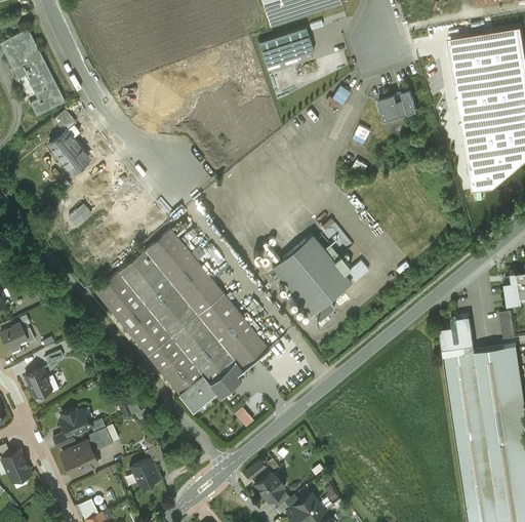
[(338,0),(260,0),(270,27),(340,3),(338,0)]
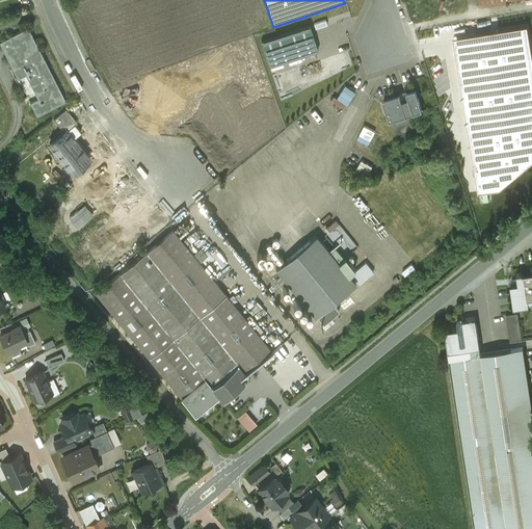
[(531,0),(478,0),(480,9),(531,0)]
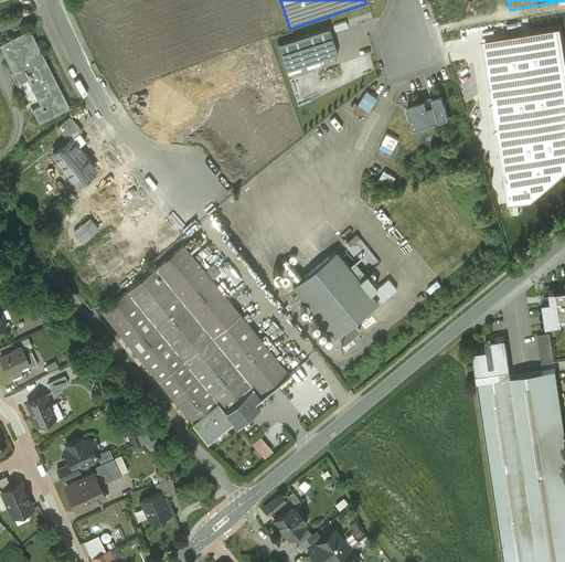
[(329,30),(277,46),(286,74),(338,56),(329,30)]
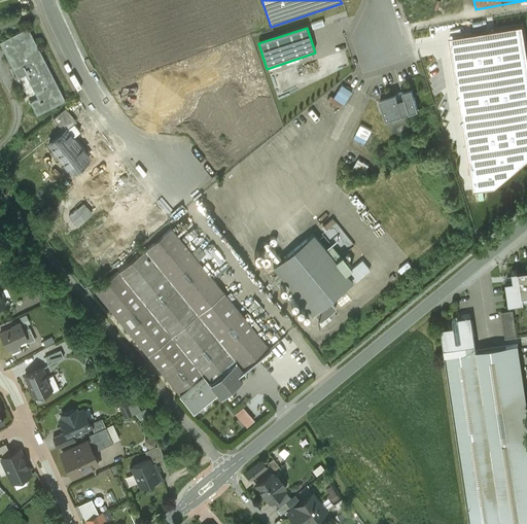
[(28,30),(0,43),(0,45),(12,72),(41,58),(28,30)]
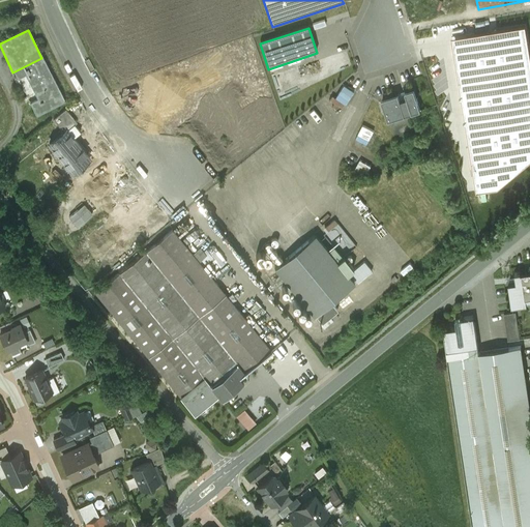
[(41,58),(12,72),(18,82),(25,78),(37,101),(30,105),(36,118),(64,105),(41,58)]
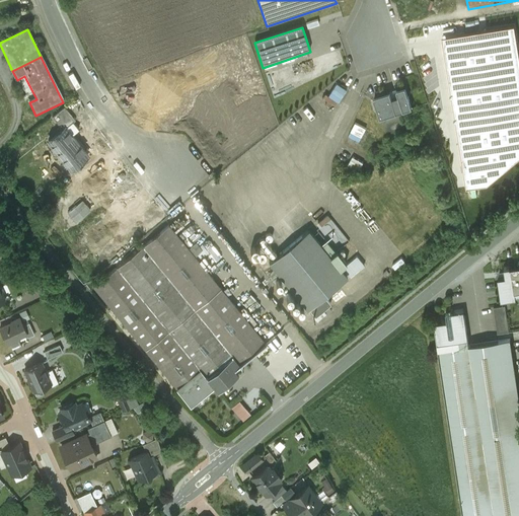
[(337,86),(329,98),(340,104),(347,91),(337,86)]
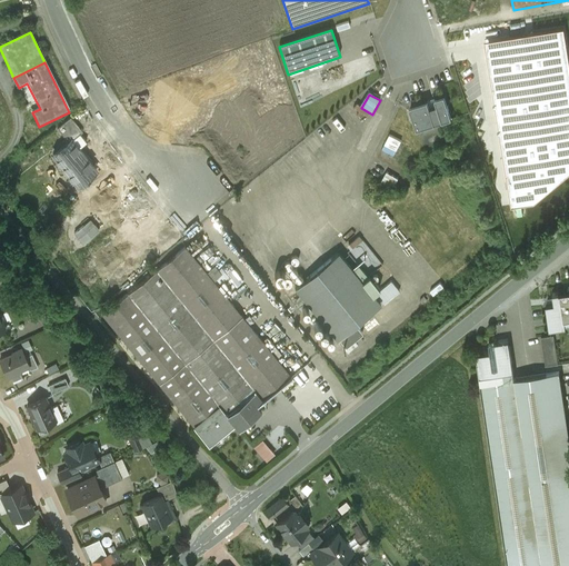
[(428,107),(410,112),(417,132),(435,127),(435,126),(441,123),(451,121),(445,101),(436,103),(437,108),(429,111),(428,107)]
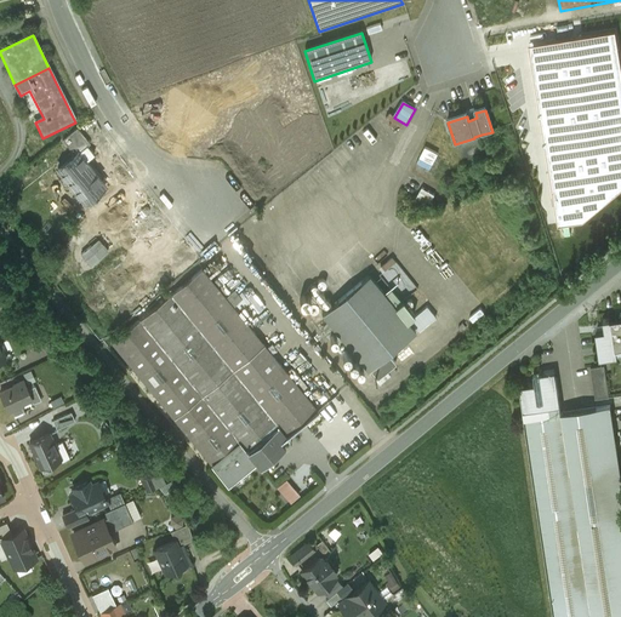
[(78,130),(63,142),(74,158),(86,148),(87,148),(90,146),(78,130)]
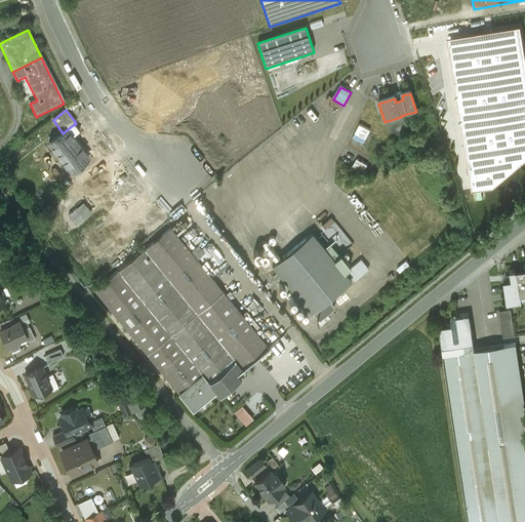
[(63,133),(48,145),(53,153),(52,154),(53,155),(55,154),(71,172),(88,158),(73,138),(80,133),(74,125),(73,125),(63,133)]
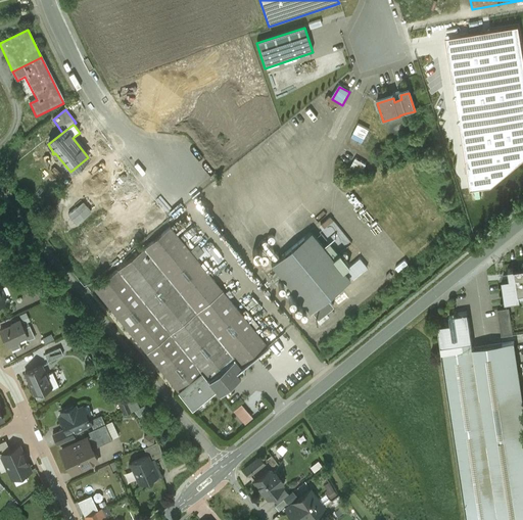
[(364,144),(370,131),(359,126),(352,140),(364,144)]
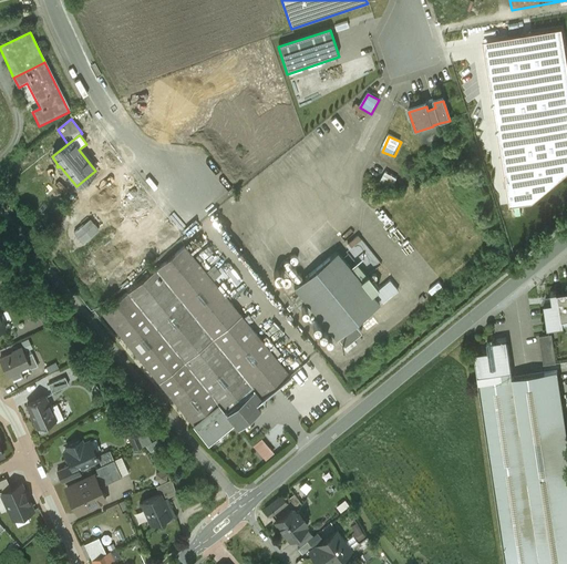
[(385,174),(382,184),(393,188),(398,178),(385,174)]
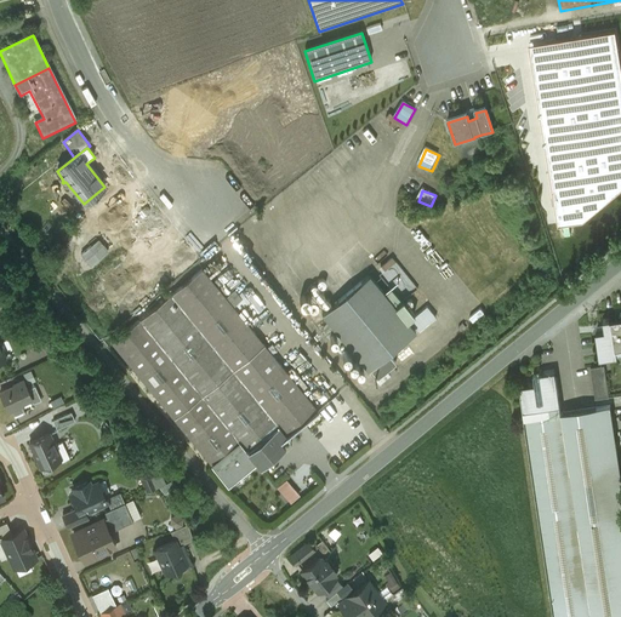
[(226,300),(201,270),(112,344),(227,486),(254,466),(258,472),(284,451),(278,445),(318,412),(233,309),(241,302),(234,292),(226,300)]
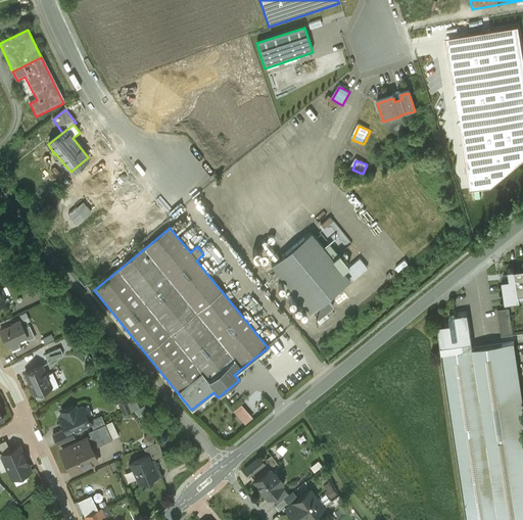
[(323,249),(311,234),(271,267),(310,314),(311,313),(326,300),(349,281),(342,273),(361,256),(351,245),(337,256),(328,245),(323,249)]
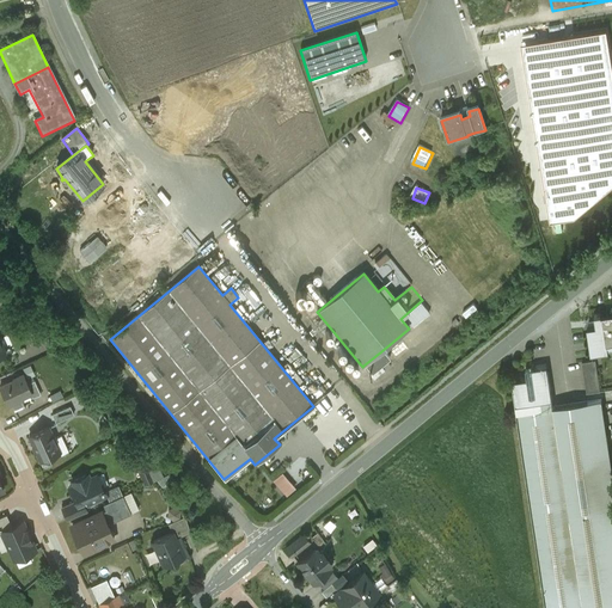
[(6,301),(0,304),(0,312),(0,313),(7,309),(12,308),(6,301)]
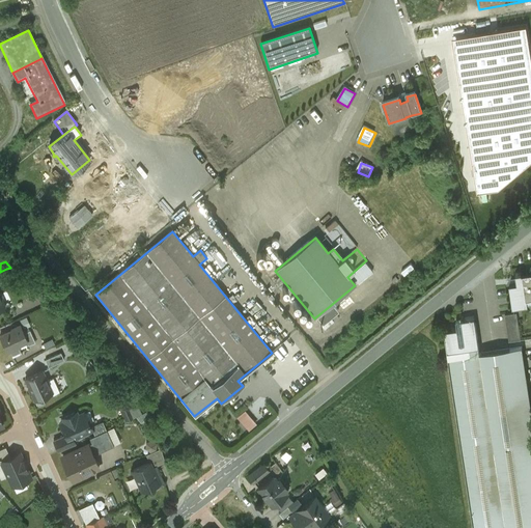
[(6,269),(0,272),(5,283),(11,280),(6,269)]
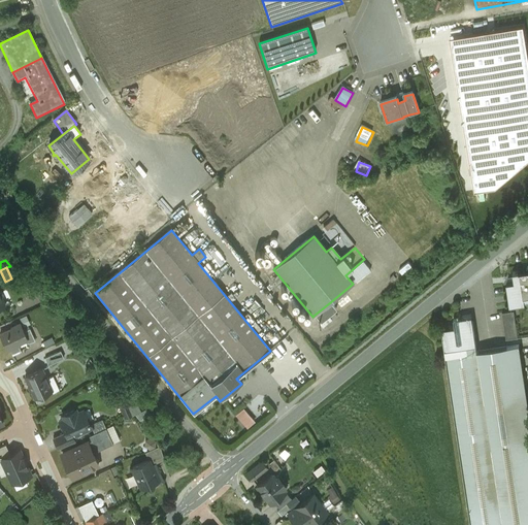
[(514,285),(506,286),(509,308),(525,306),(524,298),(527,297),(527,273),(519,275),(518,271),(512,272),(514,285)]
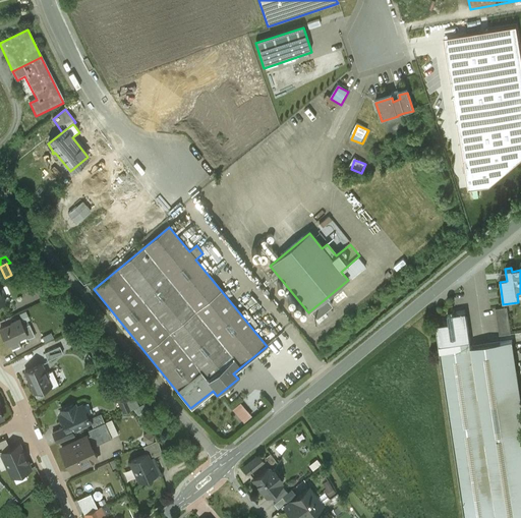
[(325,299),(309,311),(316,320),(332,307),(325,299)]
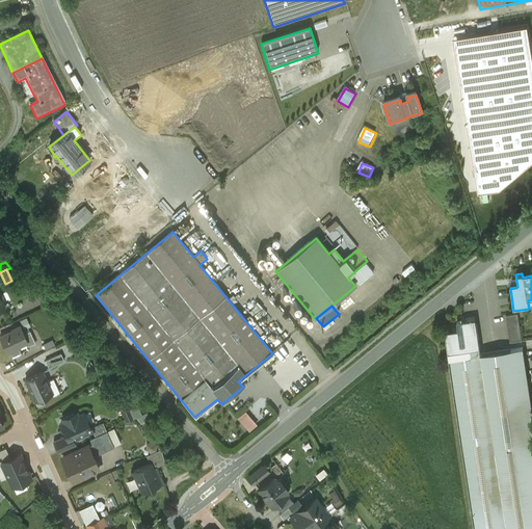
[(517,316),(506,318),(509,345),(522,343),(517,316)]
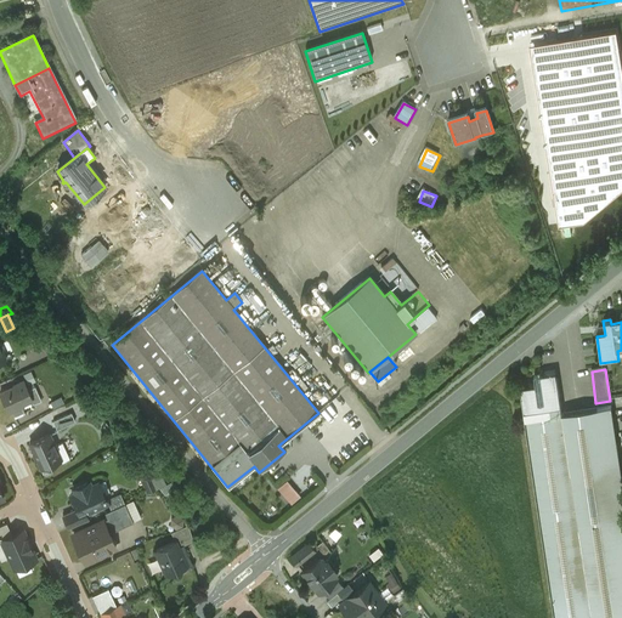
[(555,370),(539,373),(539,376),(533,378),(535,384),(519,386),(520,393),(524,415),(526,435),(552,604),(589,597),(563,417),(555,370)]
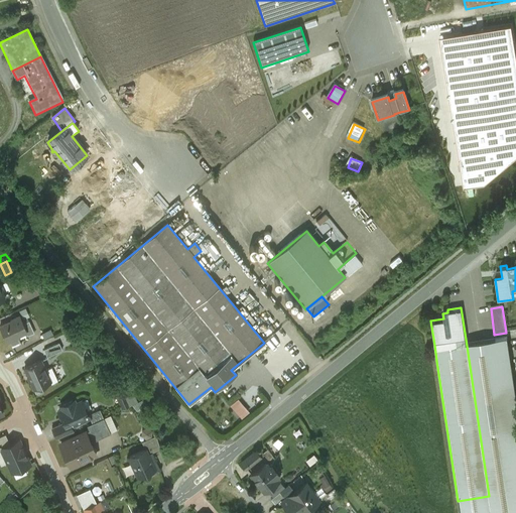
[(19,318),(11,323),(11,324),(8,326),(0,329),(0,330),(7,345),(19,339),(18,338),(25,335),(26,334),(23,327),(19,318)]
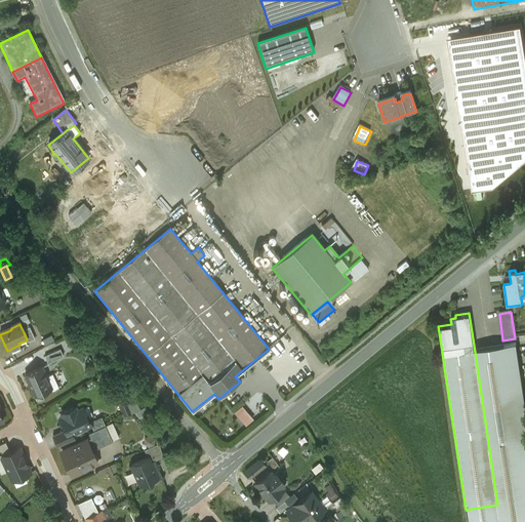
[(35,342),(29,329),(24,332),(27,339),(26,340),(28,345),(35,342)]
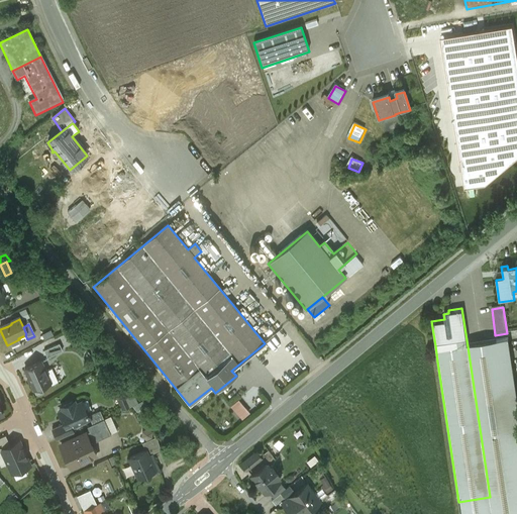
[(516,402),(508,340),(468,346),(490,497),(516,493),(516,402)]
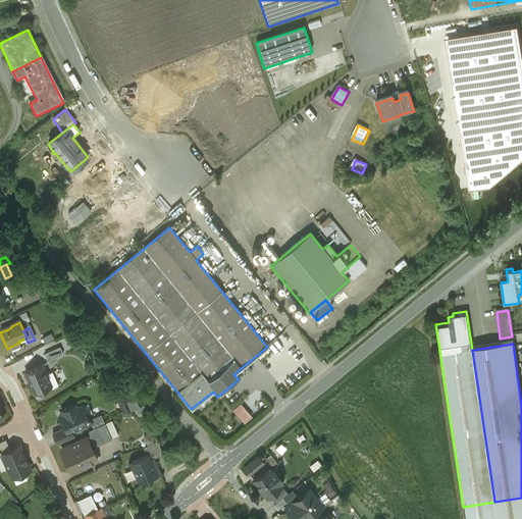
[(59,349),(44,356),(48,363),(63,356),(59,349)]
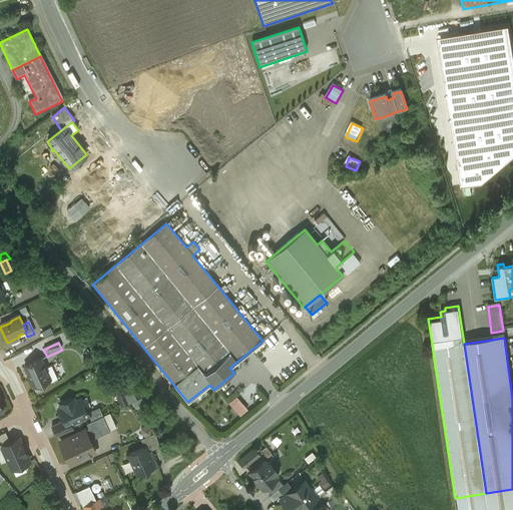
[(40,361),(24,368),(33,389),(35,393),(37,394),(43,391),(43,389),(43,388),(42,385),(50,381),(45,371),(40,361)]
